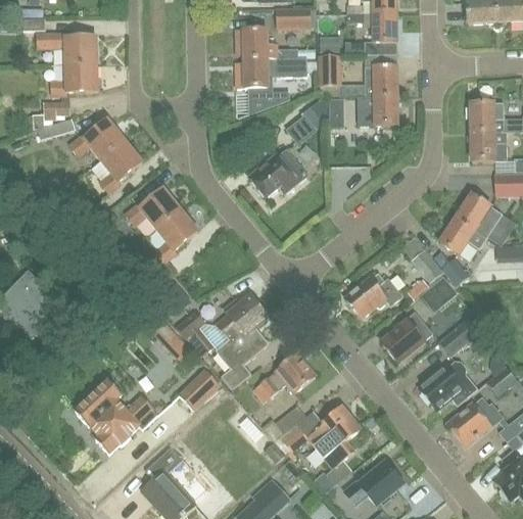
[(374,42),(396,42),(395,0),(361,0),(361,1),(373,1),(374,42)]
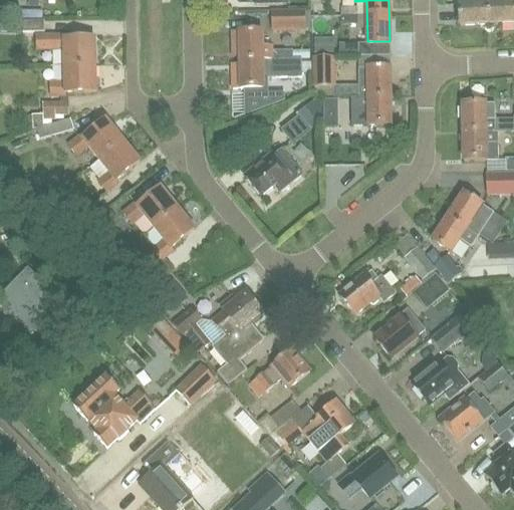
[(489,21),(488,0),(459,0),(460,22),(489,21)]
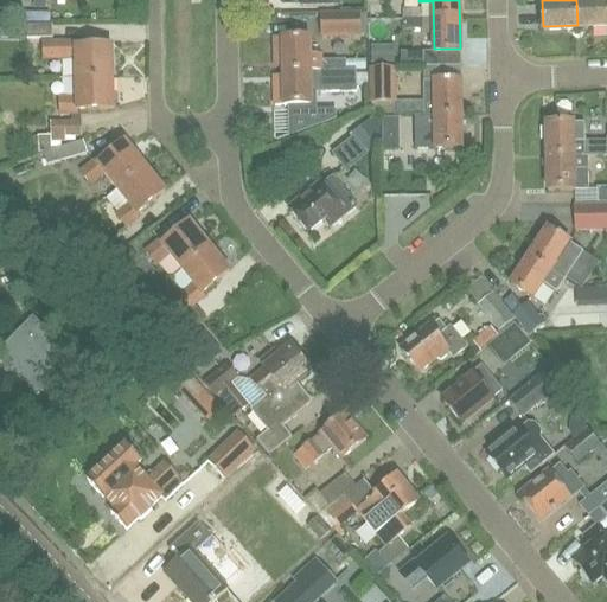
[(576,0),(577,25),(606,23),(606,0),(576,0)]
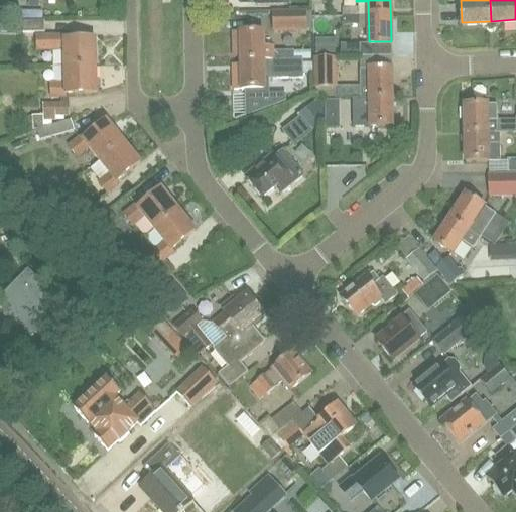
[(342,5),(342,13),(357,13),(357,4),(342,5)]
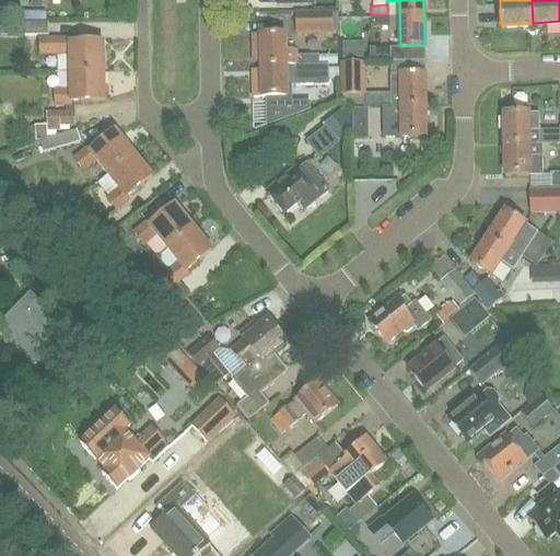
[(331,8),(295,9),(295,32),(333,31),(331,8)]
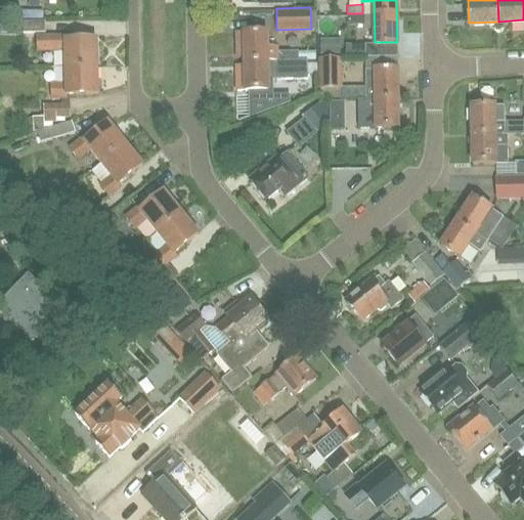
[(0,30),(45,30),(44,18),(43,18),(43,11),(14,11),(14,18),(0,18),(0,30)]
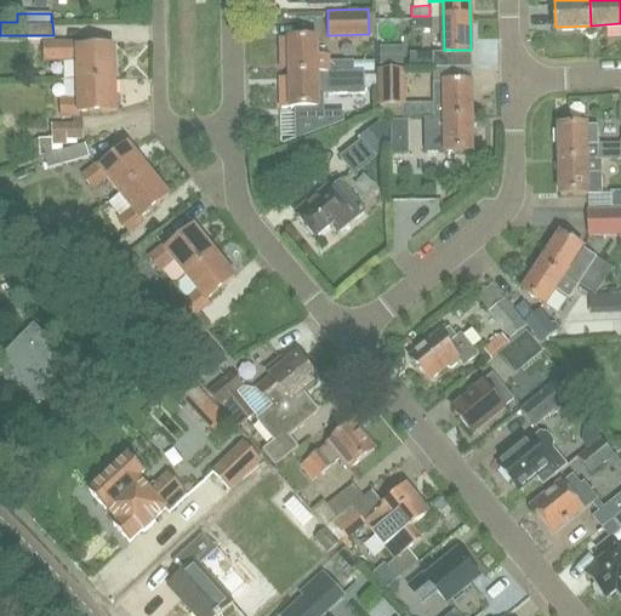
[(429,16),(411,16),(411,26),(429,26),(429,16)]
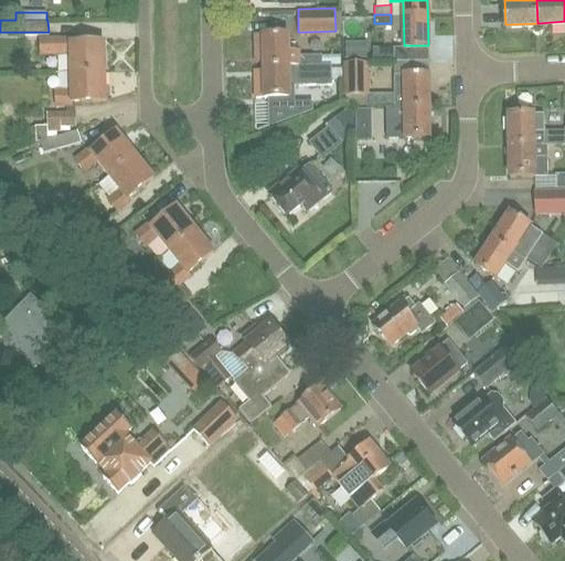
[(311,63),(321,63),(321,53),(298,54),(298,49),(288,49),(288,31),(254,32),(255,55),(264,55),(264,64),(311,63)]
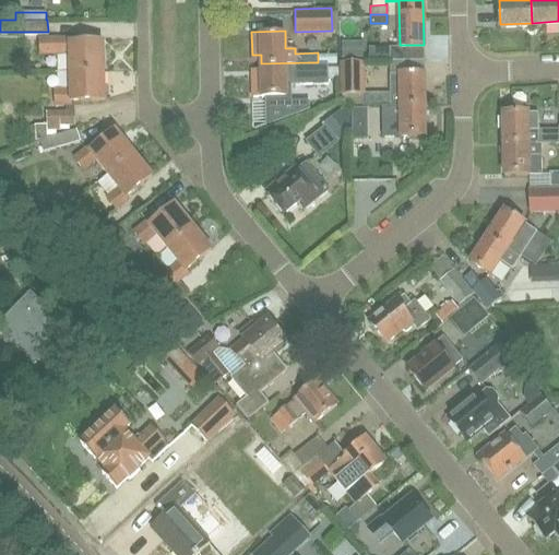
[(70,69),(104,68),(103,39),(70,39),(70,36),(39,36),(39,51),(69,50),(70,69)]
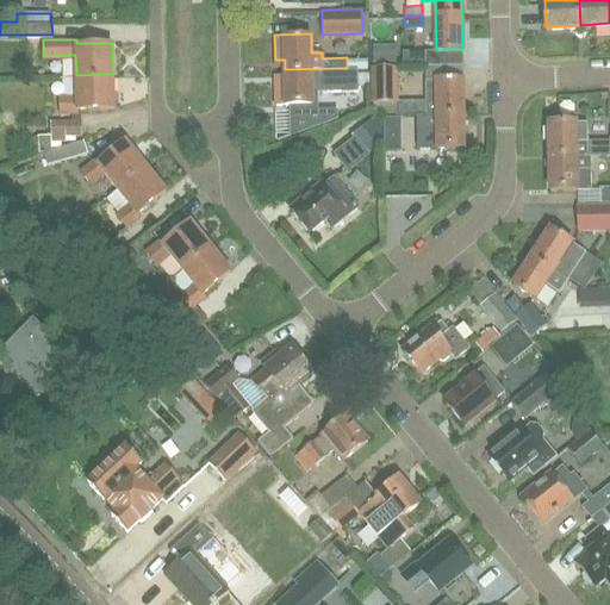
[(372,62),(396,62),(396,43),(372,43),(372,62)]
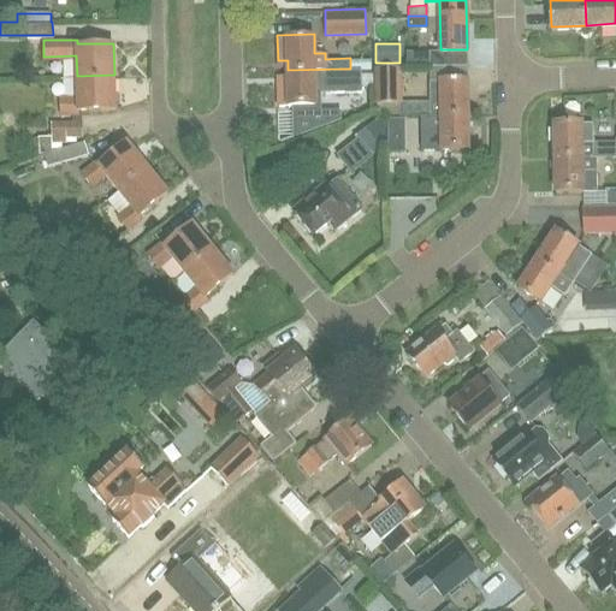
[(478,54),(480,69),(502,66),(501,51),(478,54)]
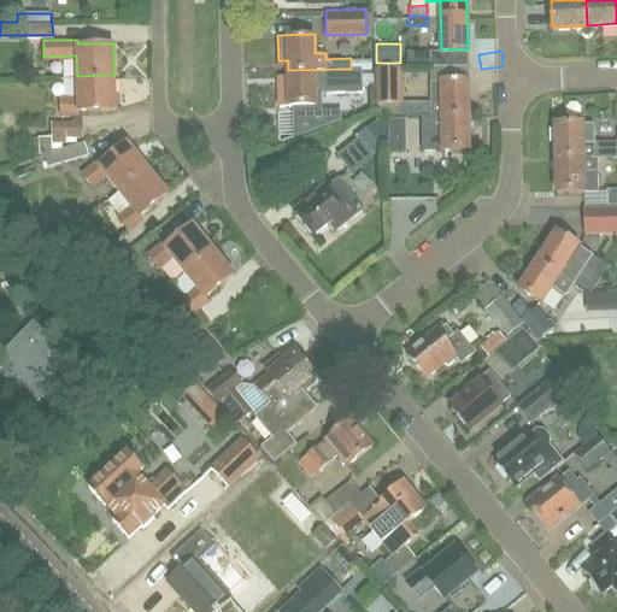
[(403,101),(401,65),(374,65),(375,103),(403,101)]
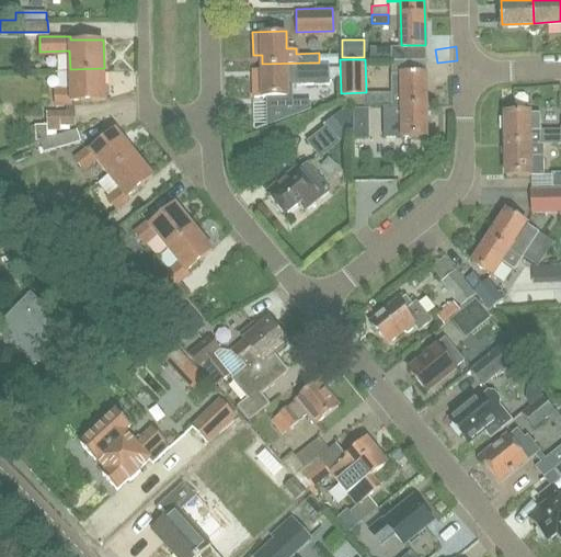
[(309,63),(262,64),(263,94),(287,93),(287,78),(297,78),(297,72),(320,71),(319,63),(309,63)]
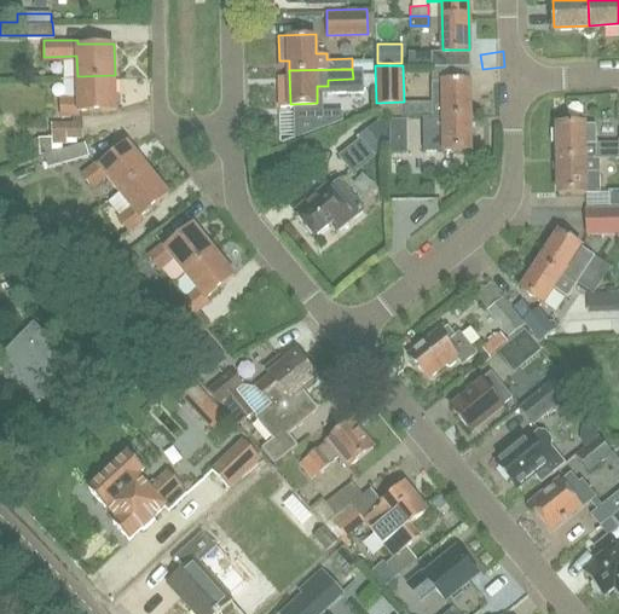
[(115,75),(77,76),(77,97),(61,97),(61,113),(71,113),(71,120),(50,120),(51,135),(38,135),(39,154),(51,149),(51,142),(67,142),(67,137),(82,137),(82,113),(79,113),(79,108),(116,108),(115,75)]
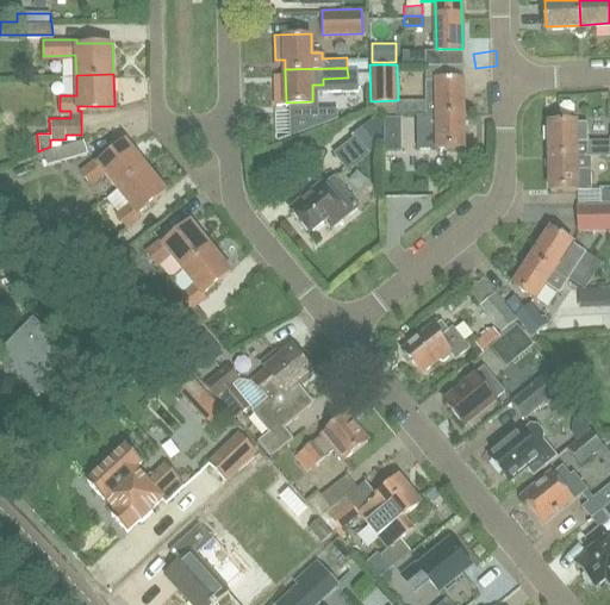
[(410,112),(462,112),(462,78),(435,78),(436,97),(424,97),(424,101),(410,103),(410,112)]
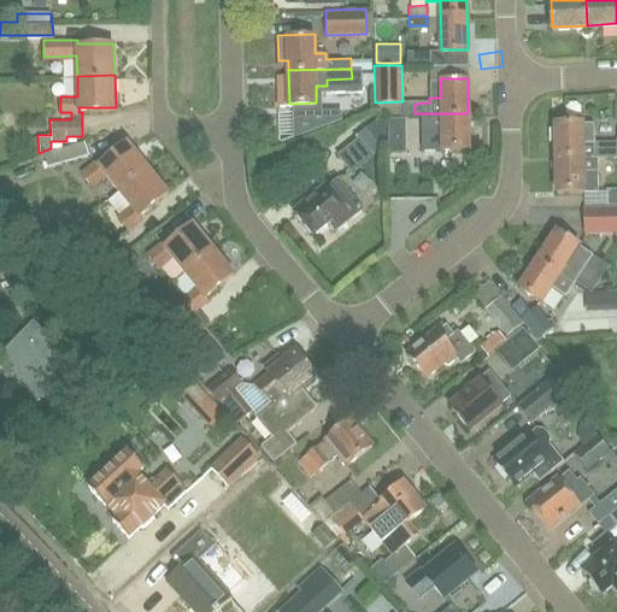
[(339,104),(292,106),(293,136),(342,117),(339,104)]
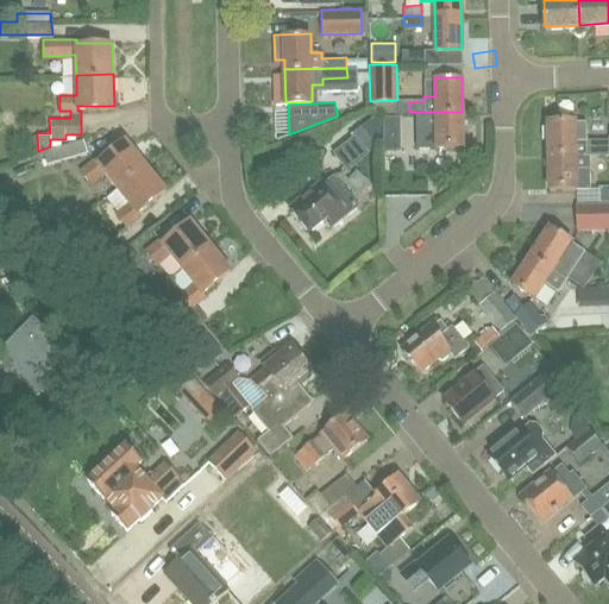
[(462,112),(409,112),(399,112),(399,115),(400,124),(424,123),(425,132),(435,131),(435,145),(463,145),(462,112)]
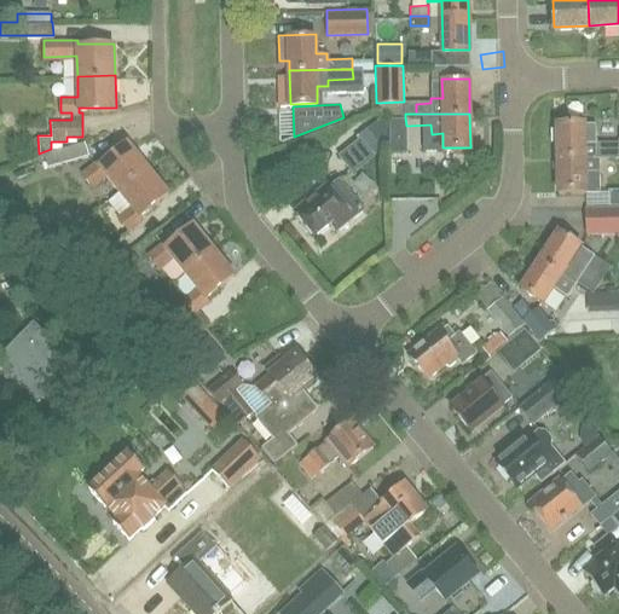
[(389,116),(391,151),(408,151),(406,126),(405,117),(389,116)]
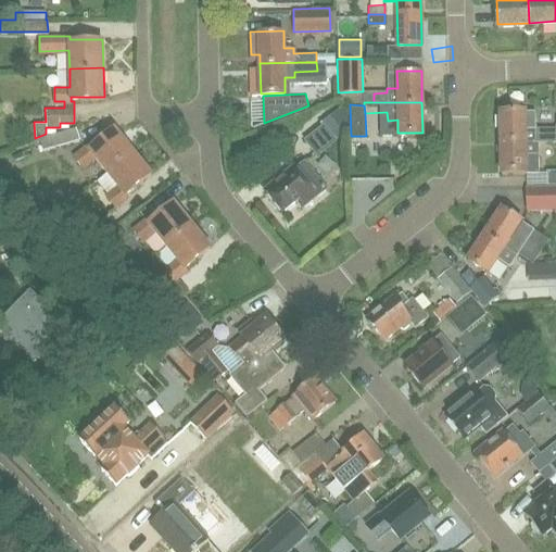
[(538,140),(555,139),(555,115),(555,116),(555,126),(535,127),(535,109),(501,110),(502,140),(538,140)]
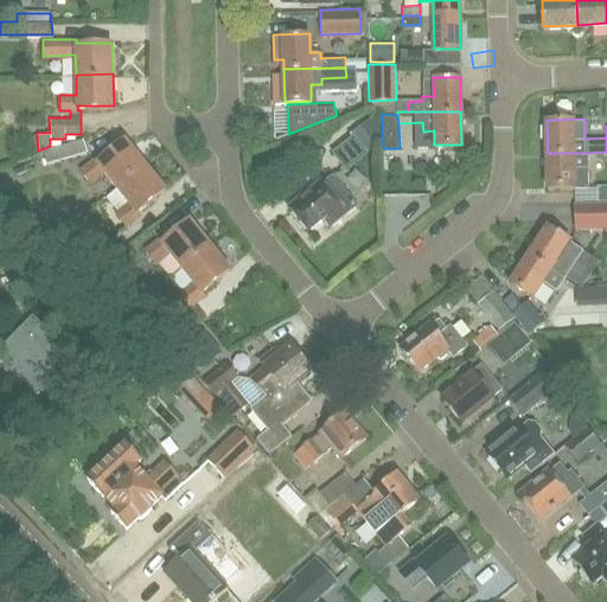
[(351,135),(331,151),(345,168),(368,151),(366,149),(376,141),(360,122),(349,132),(351,135)]
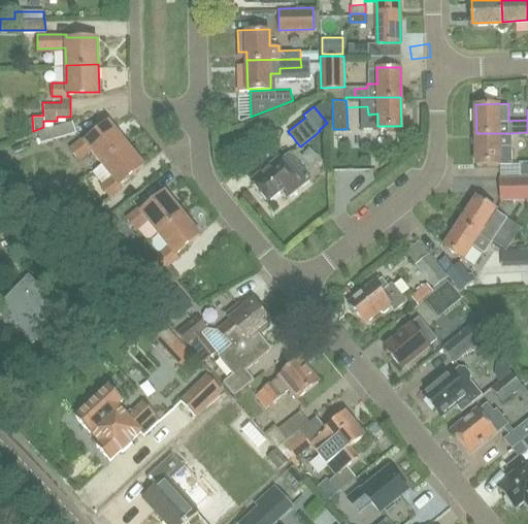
[(40,141),(75,131),(71,119),(36,130),(40,141)]
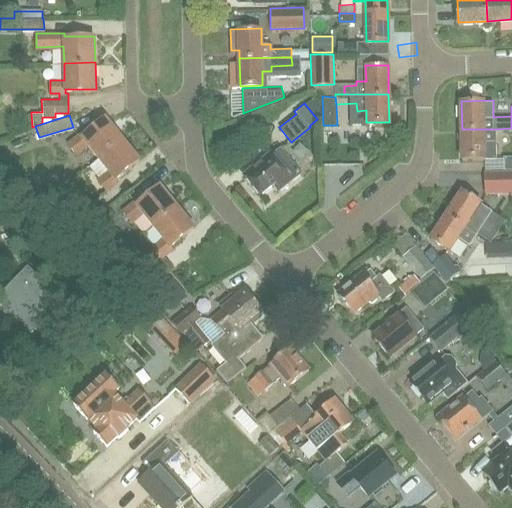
[(99,157),(122,138),(106,117),(82,136),(79,133),(68,142),(77,153),(88,144),(99,157)]
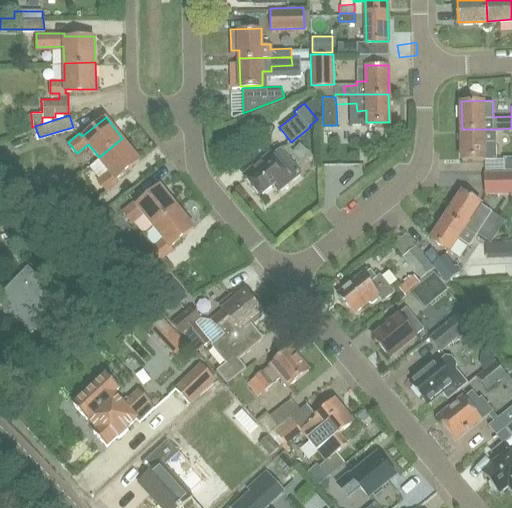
[(495,140),(495,129),(462,129),(462,158),(496,157),(496,140),(495,140)]
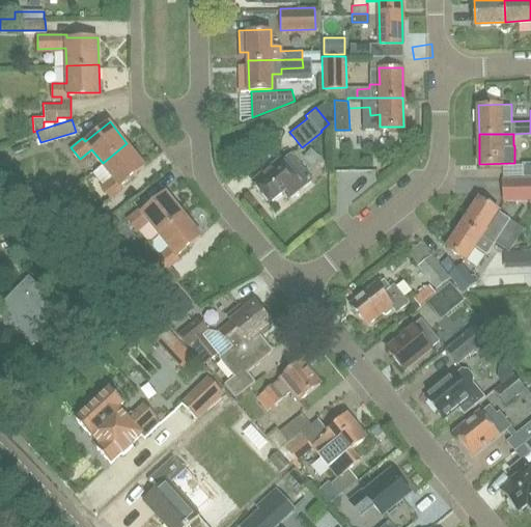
[(28,139),(11,145),(12,150),(30,144),(28,139)]
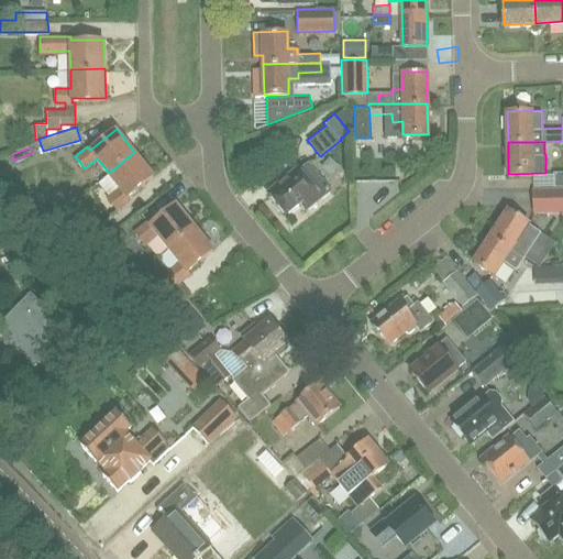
[(134,152),(109,173),(120,187),(107,197),(117,209),(130,198),(127,195),(153,174),(134,152)]
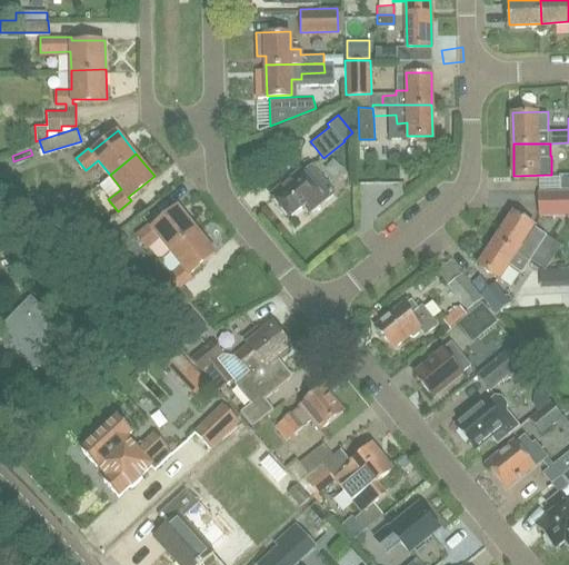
[(308,209),(331,189),(310,164),(302,170),(300,168),(270,192),(288,215),(303,202),(308,209)]
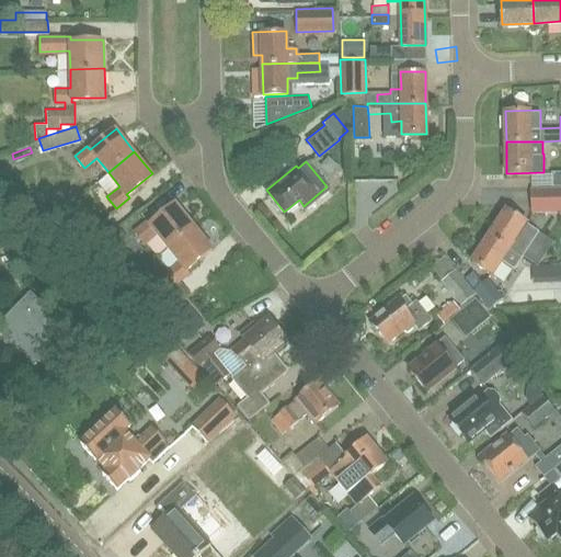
[(560,170),(551,170),(551,184),(560,183),(560,170)]
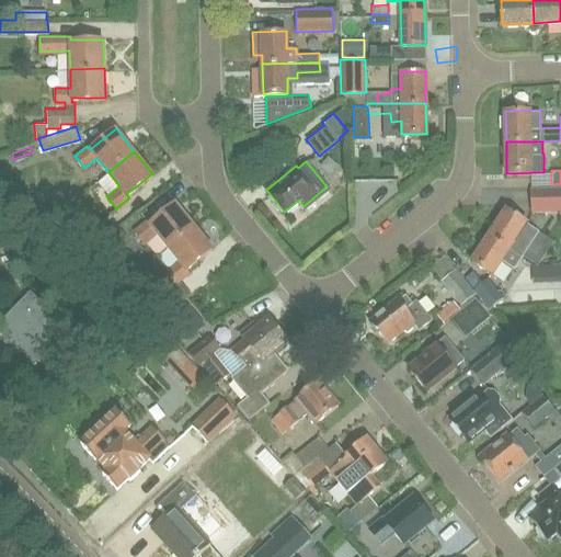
[(560,185),(528,185),(528,209),(560,209),(560,185)]
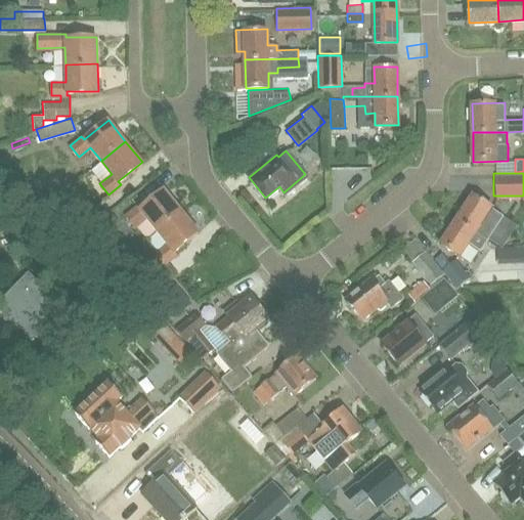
[(157,229),(181,210),(164,188),(139,209),(137,206),(125,215),(134,226),(145,216),(157,229)]
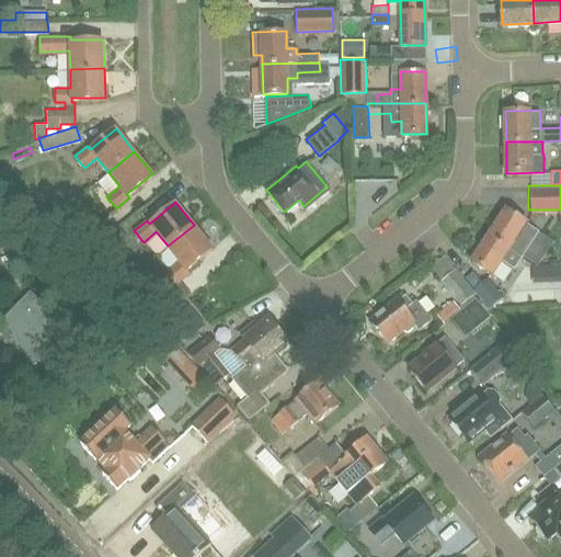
[(31,218),(45,224),(50,209),(36,204),(31,218)]
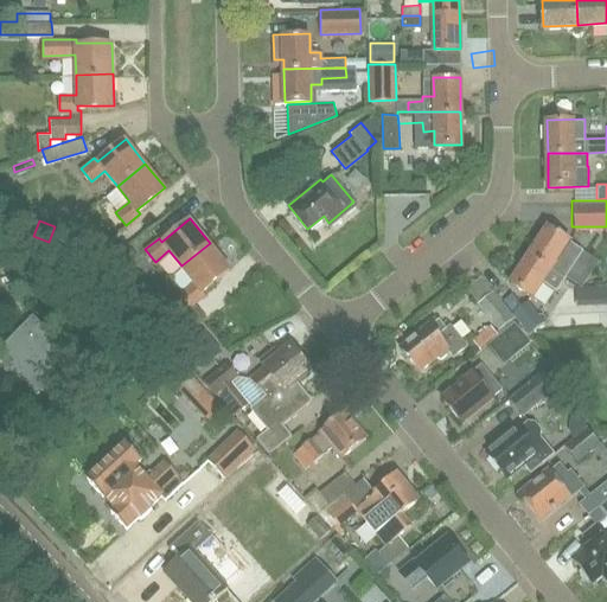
[(530,253),(581,285),(599,260),(569,239),(548,225),(530,253)]
